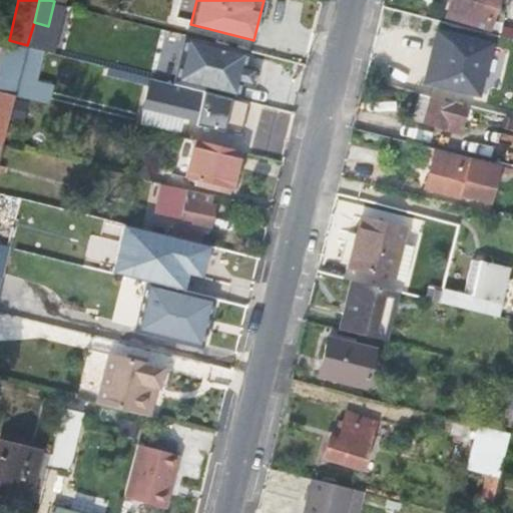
[(448,0),(447,4),(442,17),(457,21),(488,29),(496,0),(448,0)]
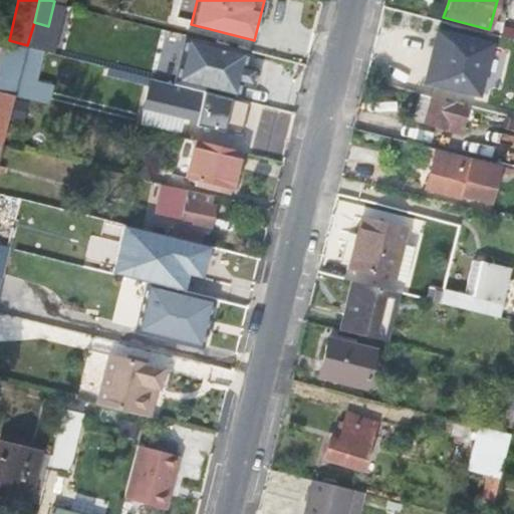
[(491,44),(446,33),(433,81),(478,93),(491,44)]
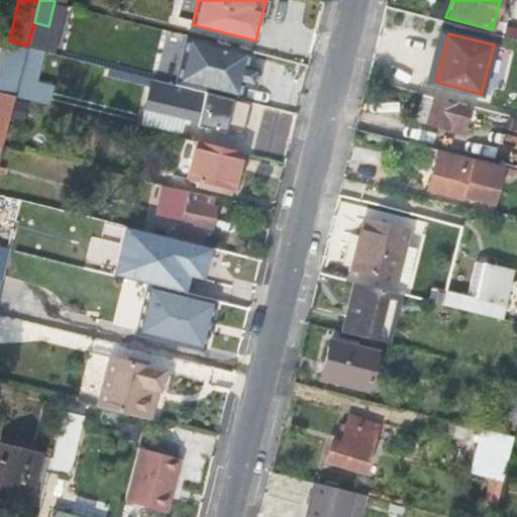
[(239,100),(243,84),(255,87),(264,70),(247,67),(251,50),(203,38),(191,35),(184,72),(184,73),(179,85),(239,100)]
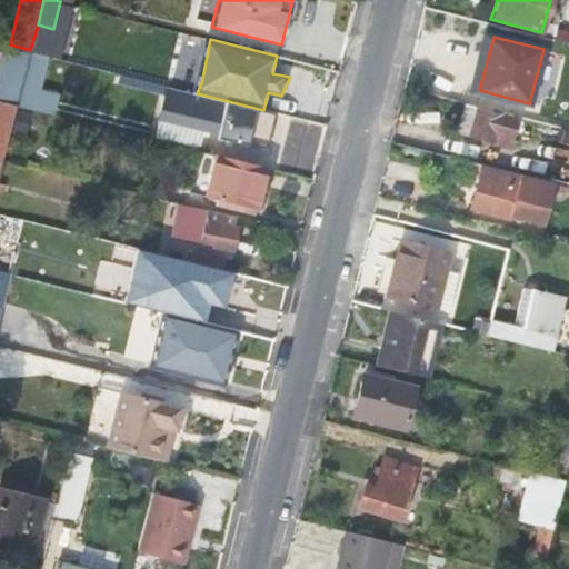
[(33,101),(47,56),(30,51),(21,87),(19,98),(33,101)]
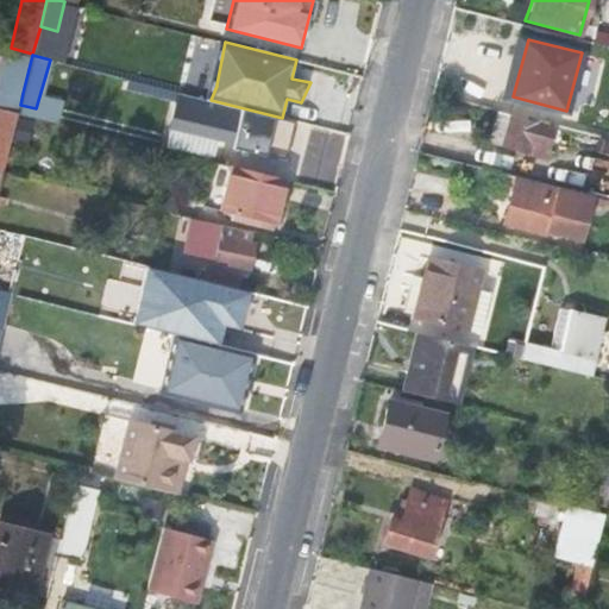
[(61,66),(58,76),(74,80),(76,70),(61,66)]
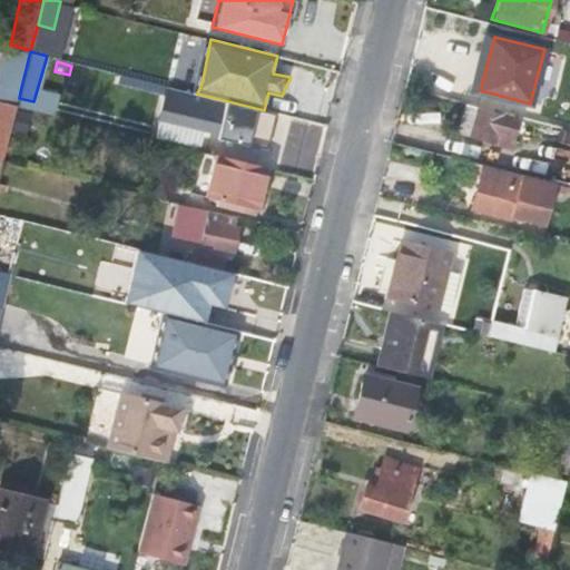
[(257,144),(267,110),(264,110),(197,94),(192,91),(167,86),(158,117),(160,117),(205,128),(210,130),(209,135),(241,144),(241,140),(257,144)]
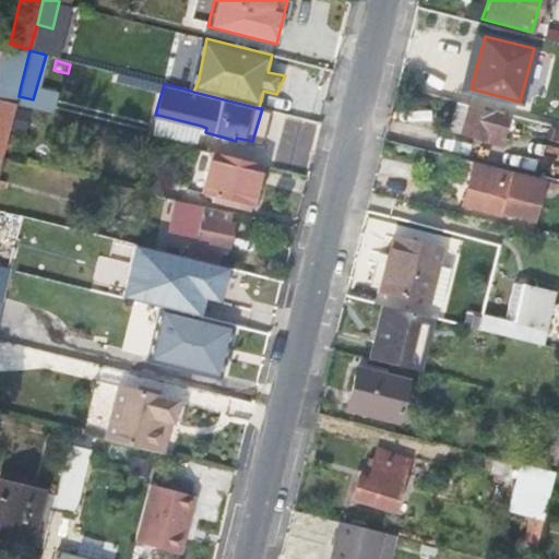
[(0,98),(0,154),(3,155),(11,127),(16,103),(0,98)]
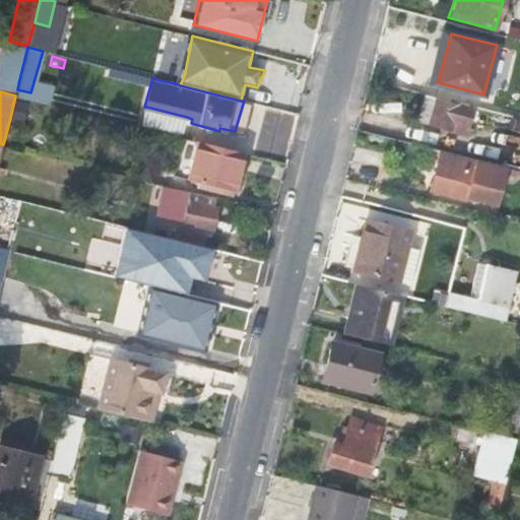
[(467,135),(474,107),(425,93),(417,122),(467,135)]
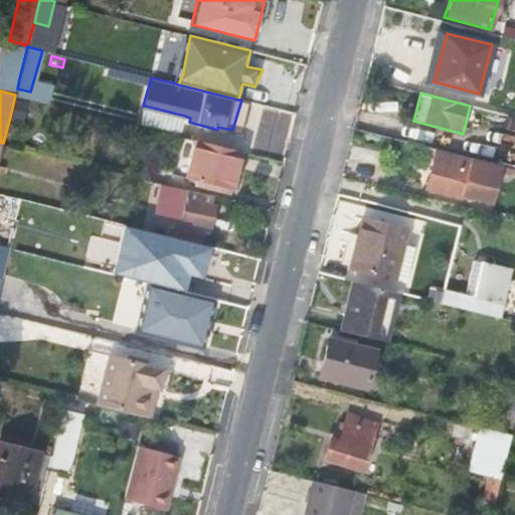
[(21,119),(26,98),(15,95),(10,117),(21,119)]
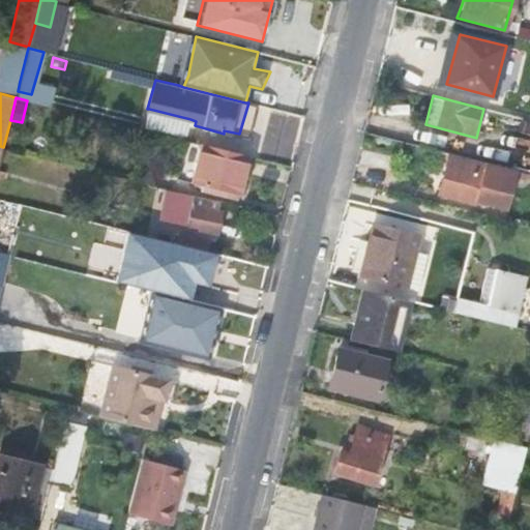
[(145,126),(187,136),(190,119),(149,109),(145,126)]
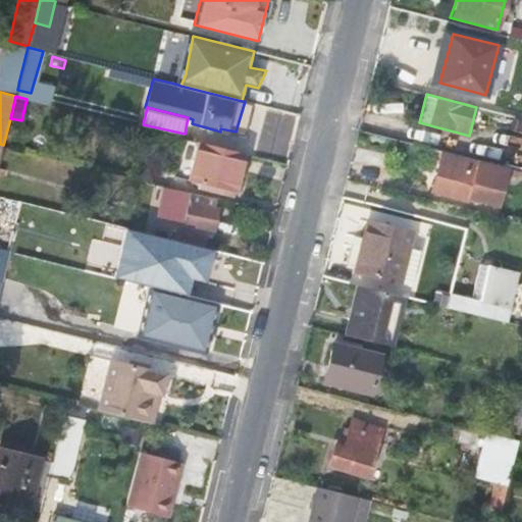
[(235,194),(244,153),(200,142),(196,157),(189,155),(187,163),(194,166),(190,181),(235,194)]
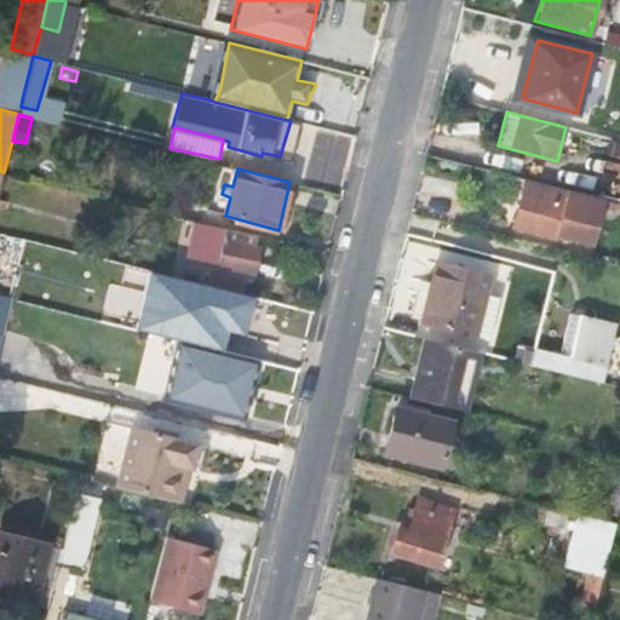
[(593,244),(604,200),(526,181),(514,228),(557,239),(558,234),(575,239),(593,244)]
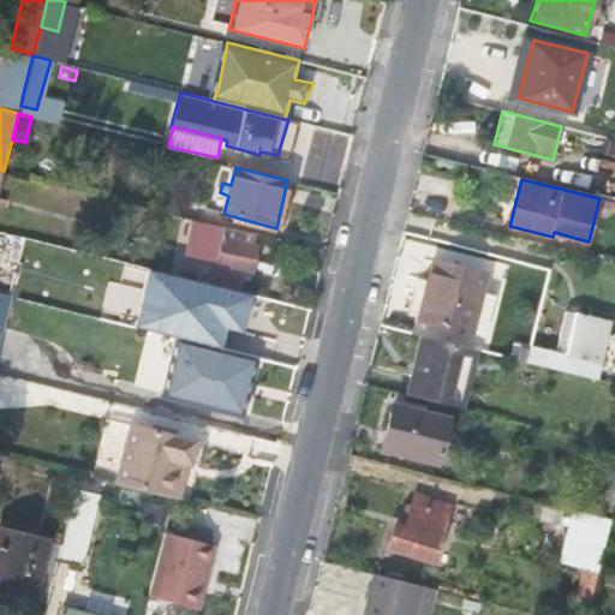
[(252,245),(255,233),(199,220),(191,252),(232,262),(231,267),(251,272),(257,246),(252,245)]
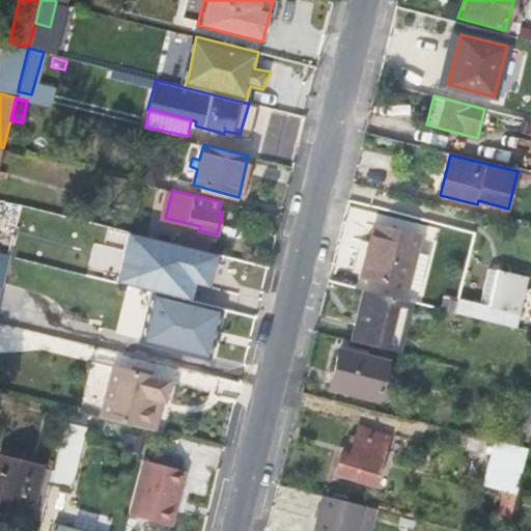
[(0,227),(4,228),(10,202),(0,199),(0,227)]
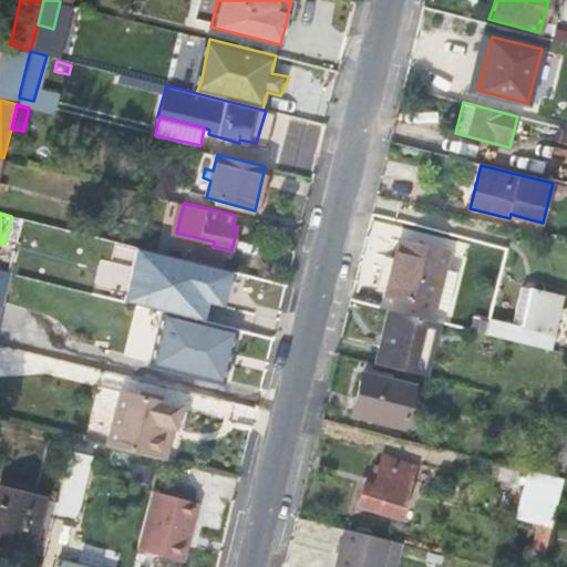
[(401,241),(385,294),(434,305),(447,253),(401,241)]
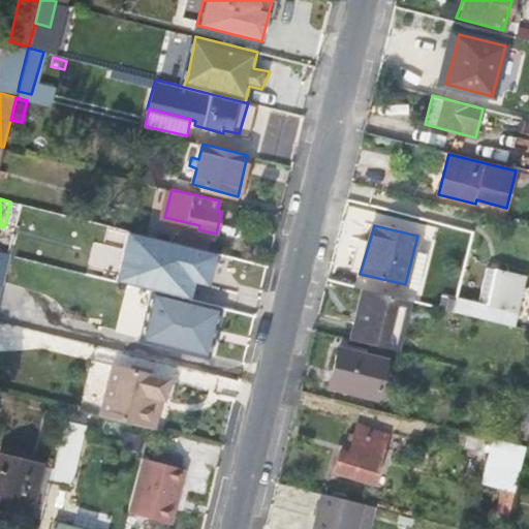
[(207,250),(210,240),(179,231),(176,243),(194,247),(207,250)]
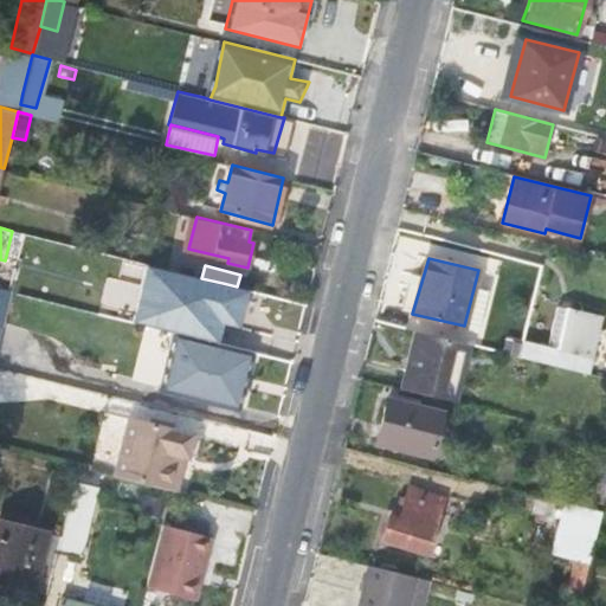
[(179,329),(178,334),(191,337),(192,331),(208,336),(223,283),(201,278),(159,268),(153,291),(171,296),(163,324),(179,329)]
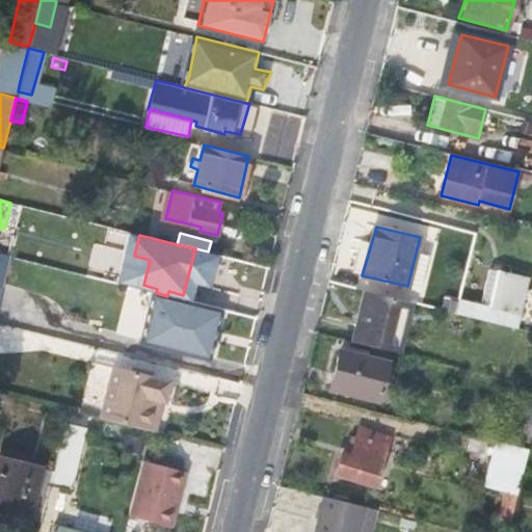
[(407,286),(420,290),(429,255),(417,250),(407,286)]
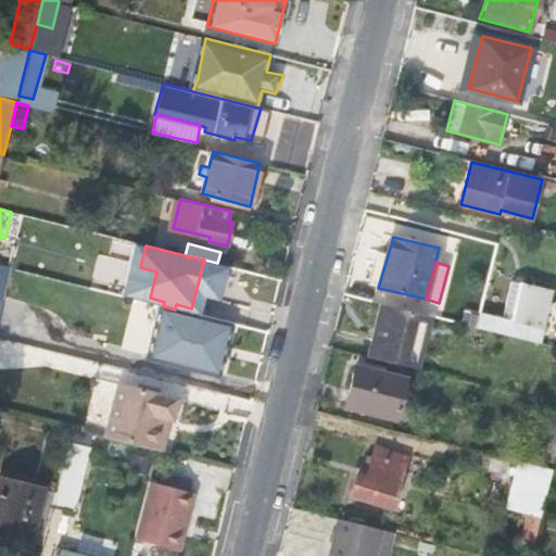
[(256,290),(261,275),(224,265),(219,280),(256,290)]
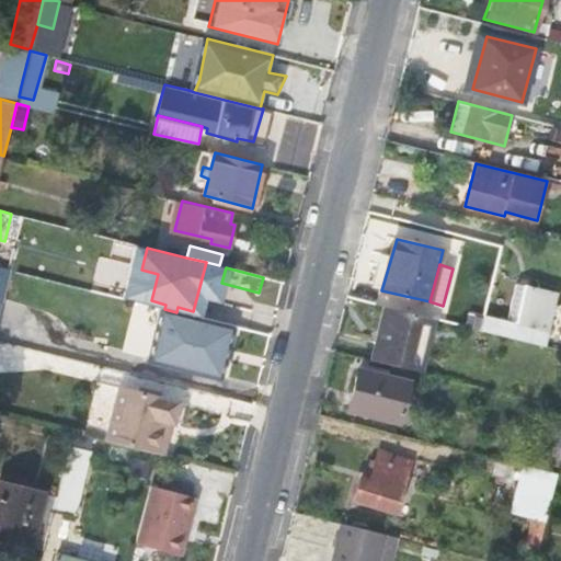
[(517,286),(507,321),(483,316),(482,319),(480,330),(516,339),(544,346),(552,315),(560,317),(560,311),(560,307),(553,305),(556,295),(517,286)]
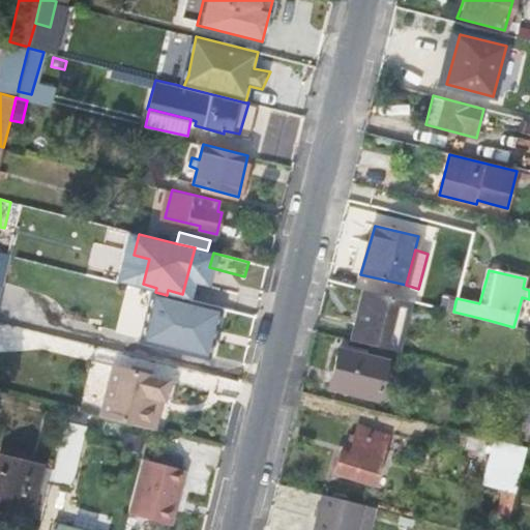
[(363,290),(350,340),(400,352),(412,302),(363,290)]
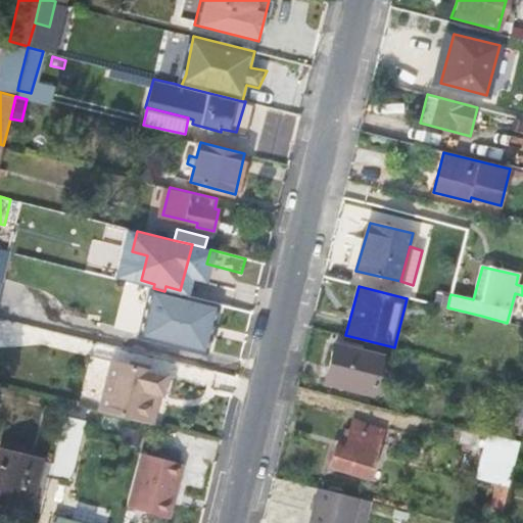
[(436,293),(434,304),(447,307),(449,297),(436,293)]
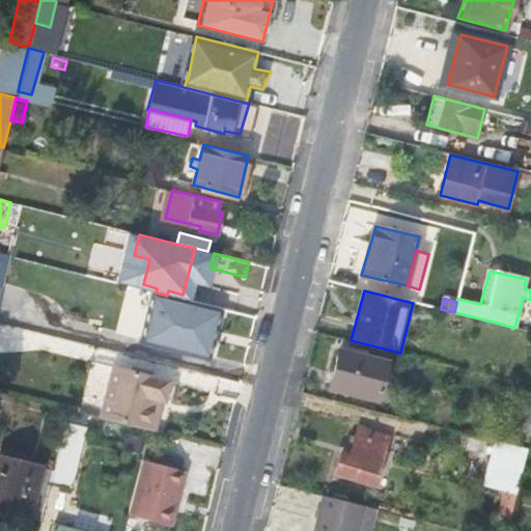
[(388,362),(339,351),(330,387),(379,399),(388,362)]
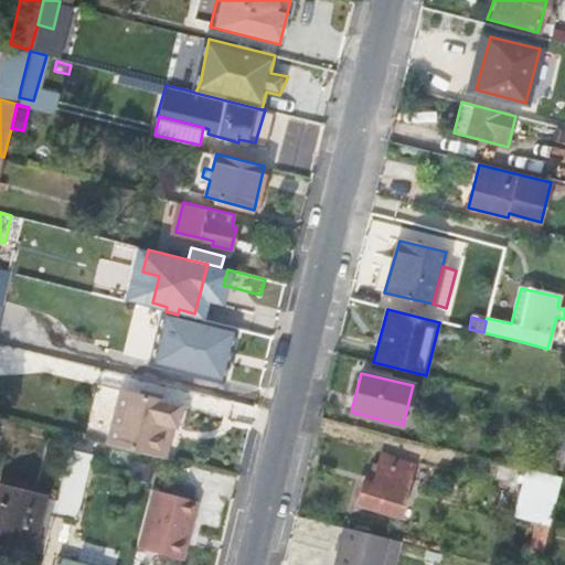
[(179,406),(119,391),(106,444),(152,455),(160,424),(171,426),(173,427),(179,406)]
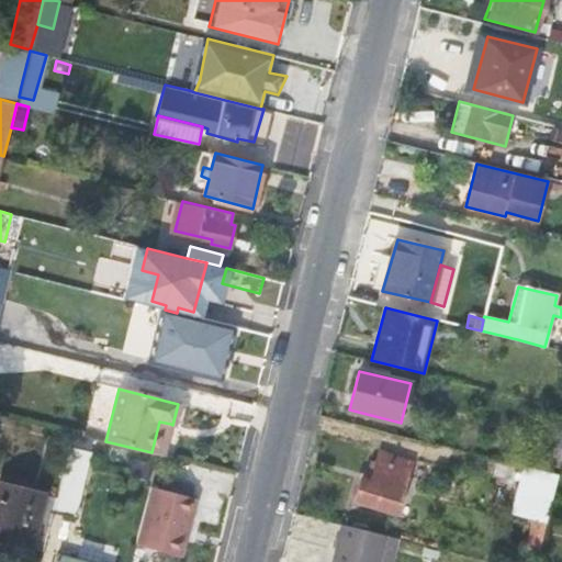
[(91,451),(69,446),(54,507),(53,510),(75,516),(91,451)]
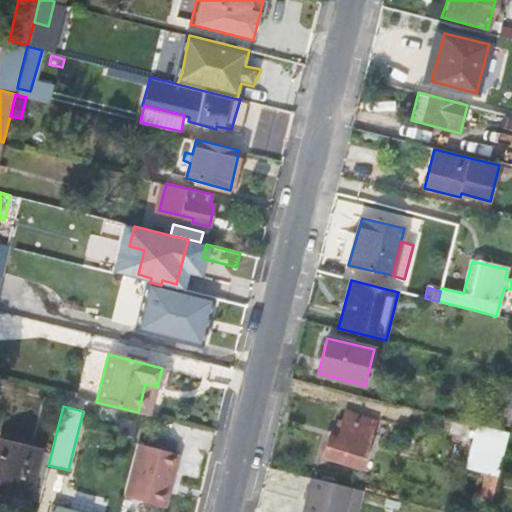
[(501,422),(511,425),(511,421),(511,411),(504,410),(501,422)]
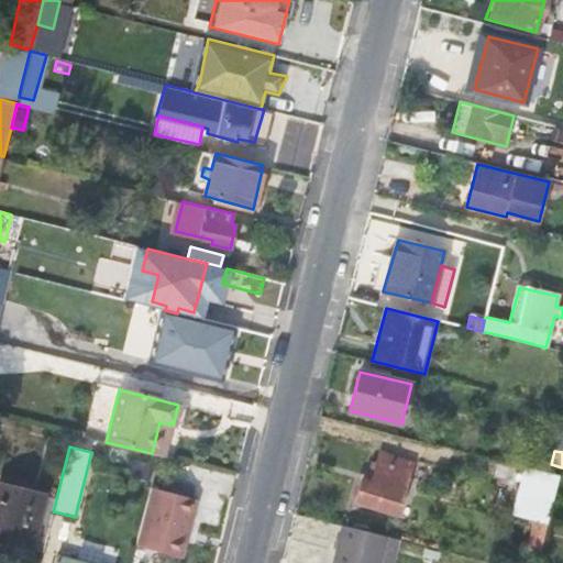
[(410,463),(388,456),(385,464),(378,463),(373,484),(363,481),(356,501),(397,512),(410,463)]
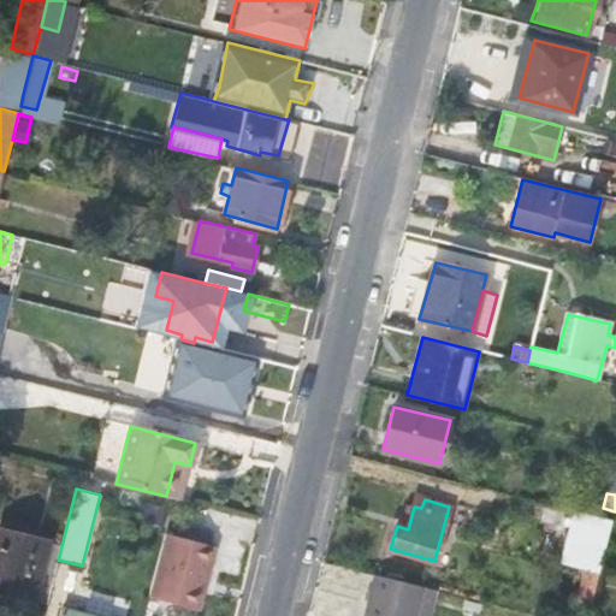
[(570,558),(586,562),(602,566),(609,539),(612,521),(581,513),(570,558)]
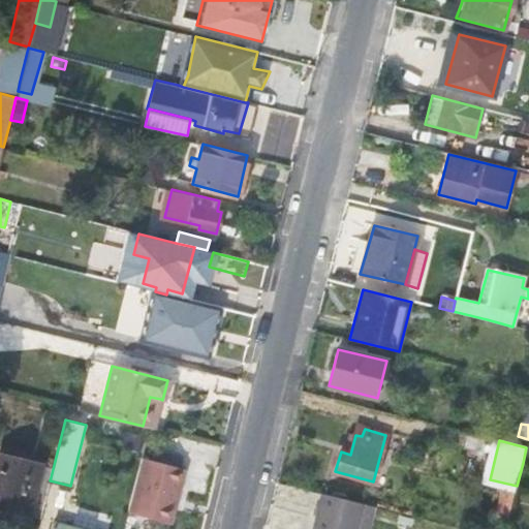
[(30,516),(40,518),(50,480),(51,477),(39,474),(41,464),(0,454),(0,506),(7,508),(5,517),(28,522),(30,516)]
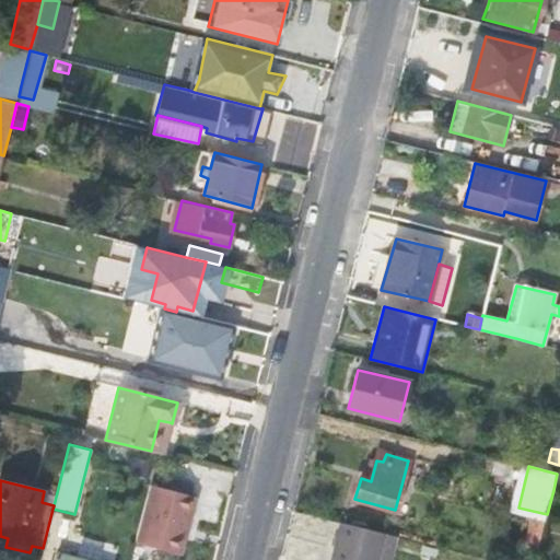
[(179,553),(195,494),(150,483),(136,543),(179,553)]
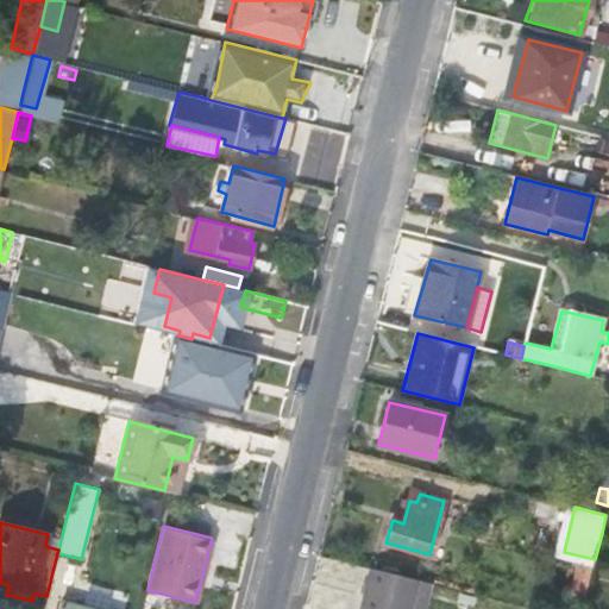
[(595,559),(579,556),(572,591),(586,595),(595,559)]
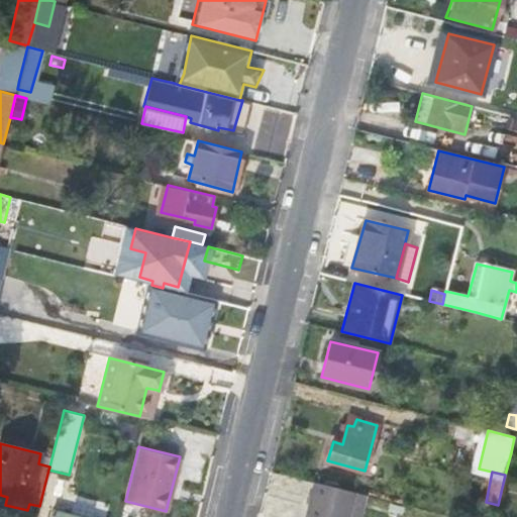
[(359,516),(366,496),(314,483),(305,516),(359,516)]
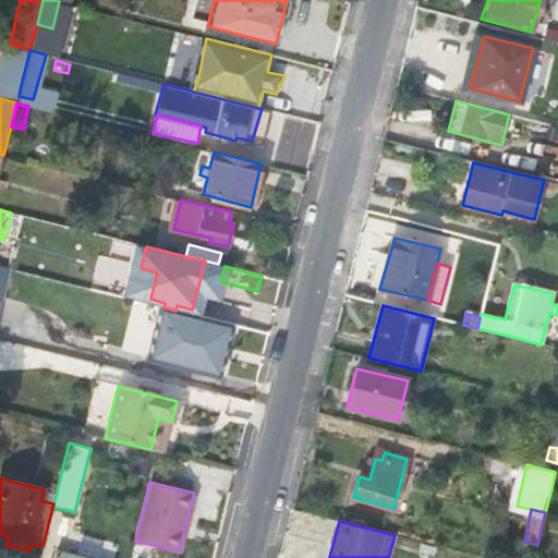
[(59,552),(57,552),(55,557),(80,557),(70,556),(71,548),(60,546),(59,552)]
